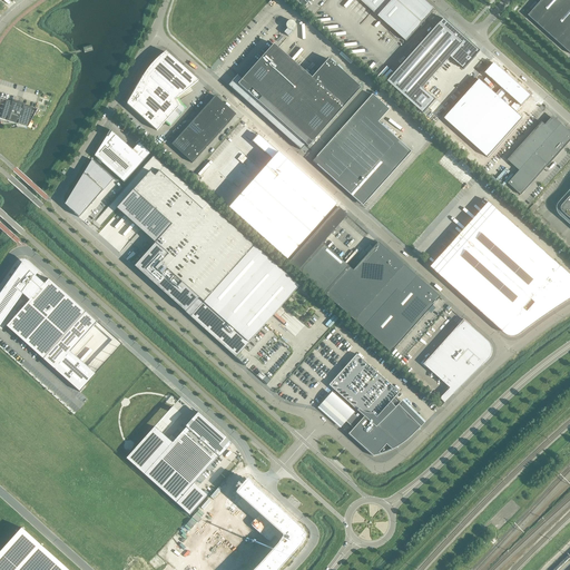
[(423,0),(360,0),(406,42),(435,10),(423,0)]
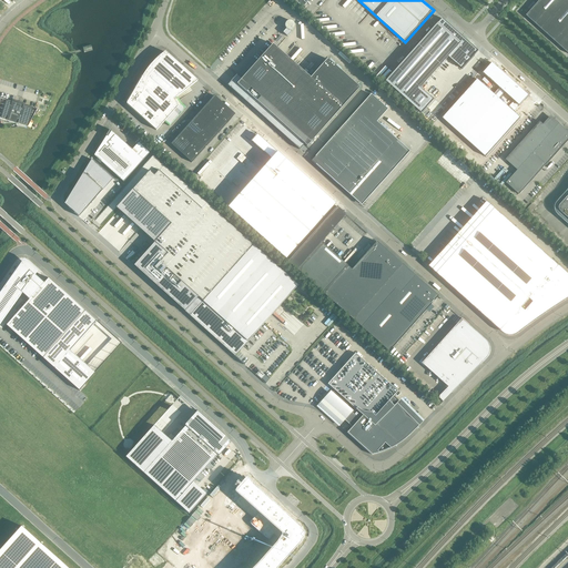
[(567,0),(539,0),(526,16),(559,44),(567,52),(567,0)]
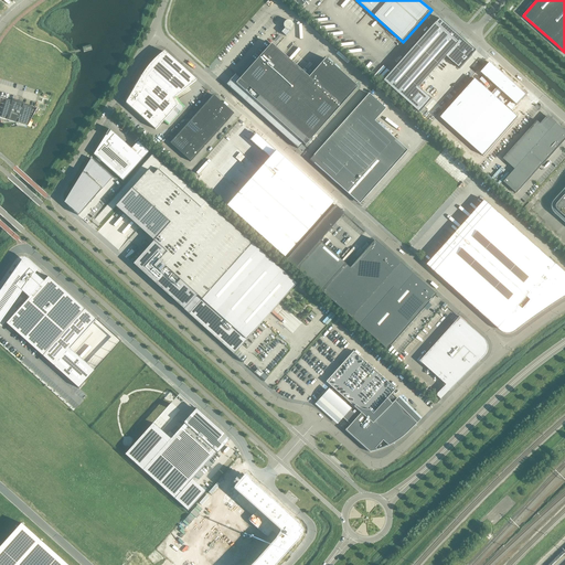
[(472,55),(476,51),(443,21),(440,19),(384,81),(420,113),(433,99),(419,87),(447,56),(460,68),(472,55)]
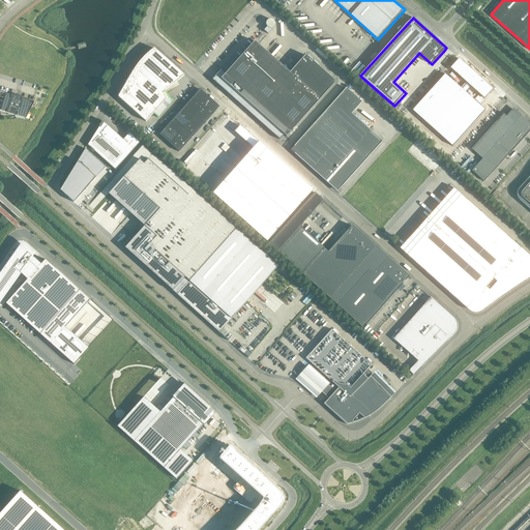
[(225,91),(280,140),(284,135),(287,137),(335,82),(305,55),(290,72),(255,41),(222,79),(224,83),(224,88),(224,90),(225,91)]
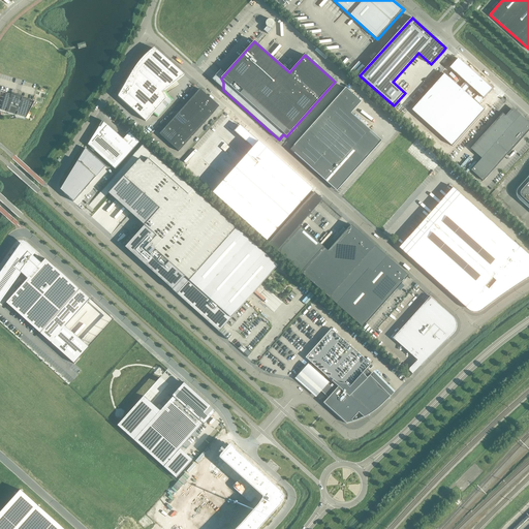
[(154,49),(149,52),(145,56),(141,61),(136,65),(133,70),(131,74),(127,82),(118,97),(131,110),(131,109),(139,117),(146,121),(153,113),(158,117),(170,102),(167,99),(166,98),(162,92),(184,75),(154,49)]
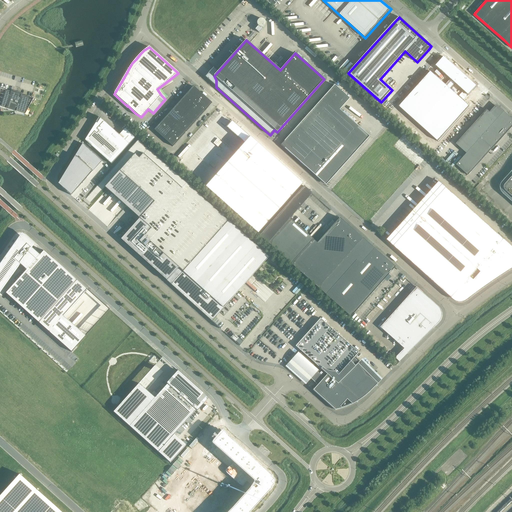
[(431,71),(399,107),(438,142),(470,106),(450,89),(455,83),(469,95),(477,86),(461,72),(458,69),(455,67),(444,57),(436,66),(450,79),(445,85),(431,71)]
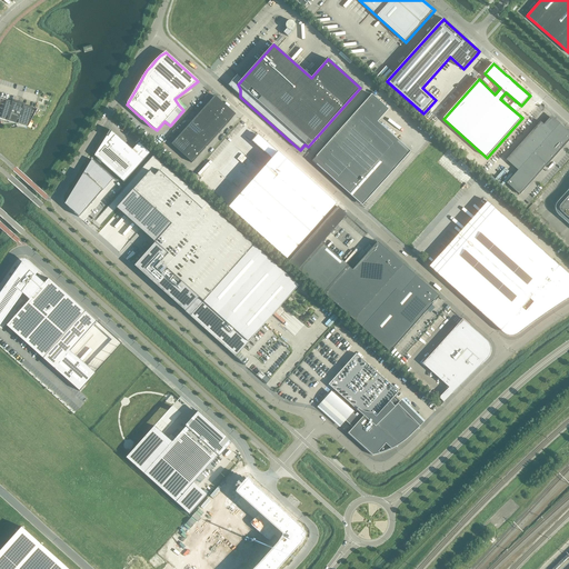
[(349,195),(350,193),(398,140),(373,118),(385,106),(371,95),(311,161),(349,195)]
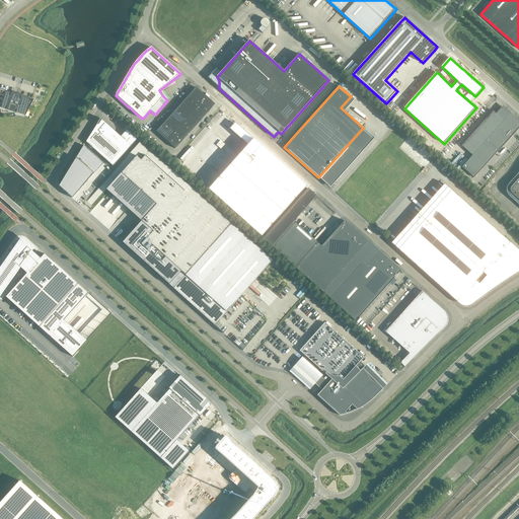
[(197,87),(156,132),(175,148),(215,104),(197,87)]
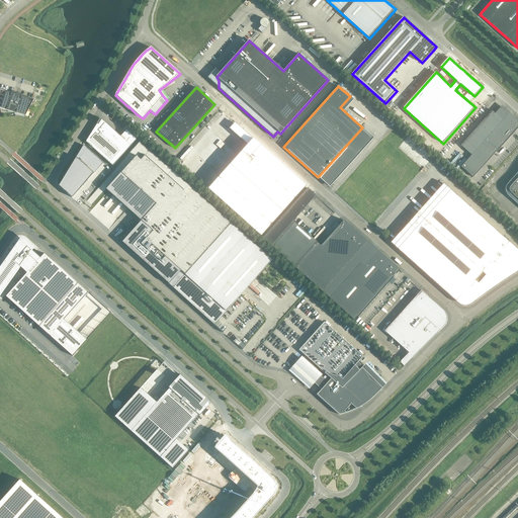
[(33,100),(0,89),(0,107),(25,115),(33,100)]
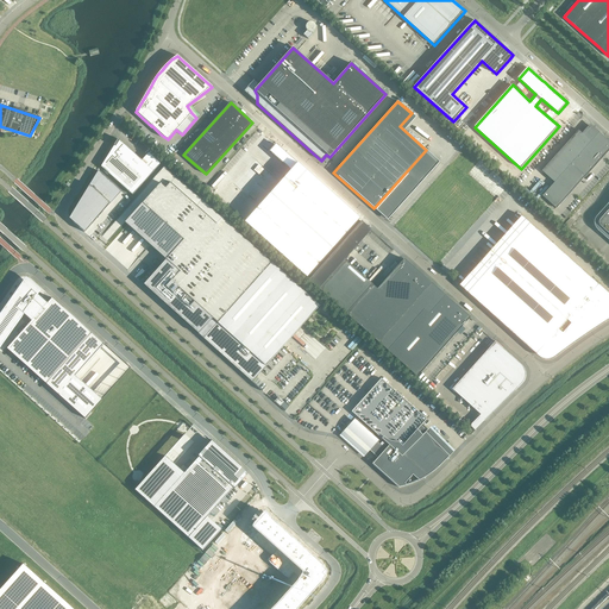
[(557,208),(608,150),(608,140),(594,127),(594,129),(591,126),(584,135),(579,131),(542,171),(556,182),(542,196),(557,208)]
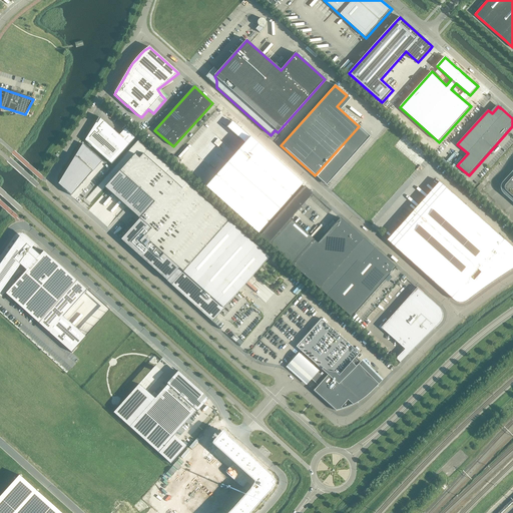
[(123,138),(99,117),(87,136),(96,144),(93,148),(111,164),(135,137),(129,132),(123,138)]
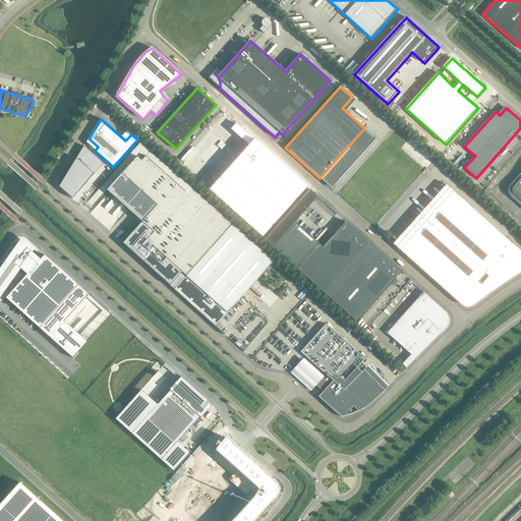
[(248,146),(209,190),(262,238),(307,187),(264,149),(265,149),(239,125),(238,126),(238,125),(233,131),(233,132),(248,146)]
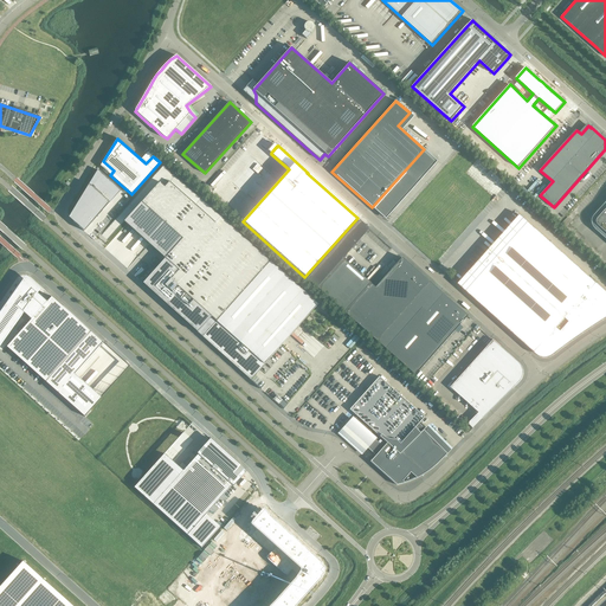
[(401,223),(395,229),(535,353),(548,337),(558,347),(587,314),(591,317),(595,314),(591,310),(595,304),(592,301),(593,300),(591,298),(590,300),(586,296),(597,283),(458,159),(444,175),(429,192),(417,205),(407,217),(401,223)]
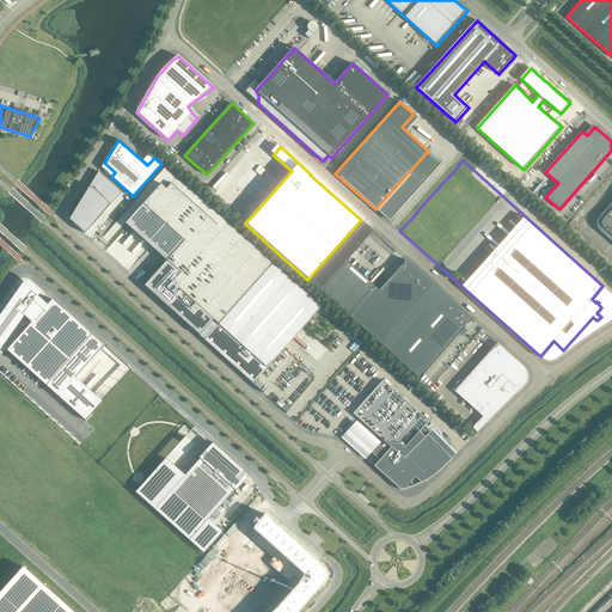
[(165,167),(103,237),(109,243),(126,224),(166,261),(146,285),(145,286),(169,307),(187,324),(204,340),(273,264),(206,204),(165,167)]
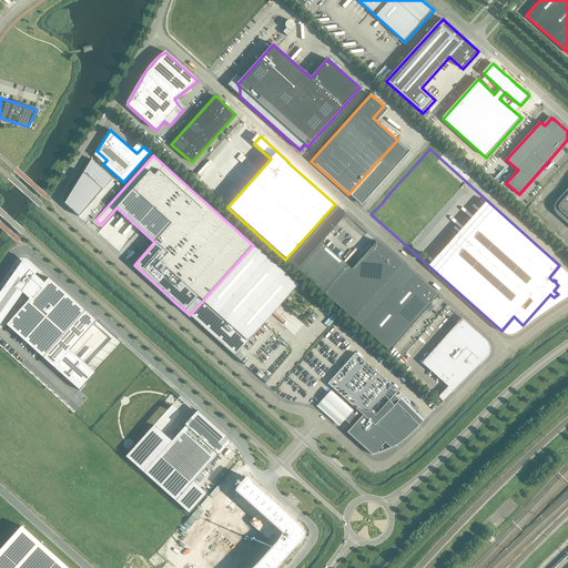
[(113,179),(108,173),(92,160),(91,159),(68,199),(66,202),(64,204),(69,208),(71,210),(79,216),(113,179)]
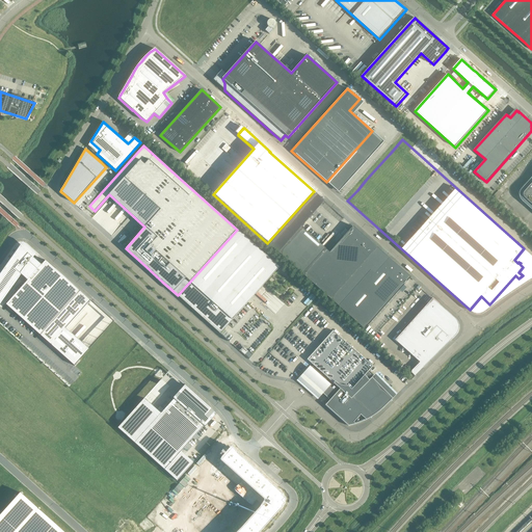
[(338,306),(384,255),(380,250),(352,227),(343,237),(329,253),(301,228),(324,201),(315,193),(269,245),(273,249),(301,274),(330,299),(338,306)]
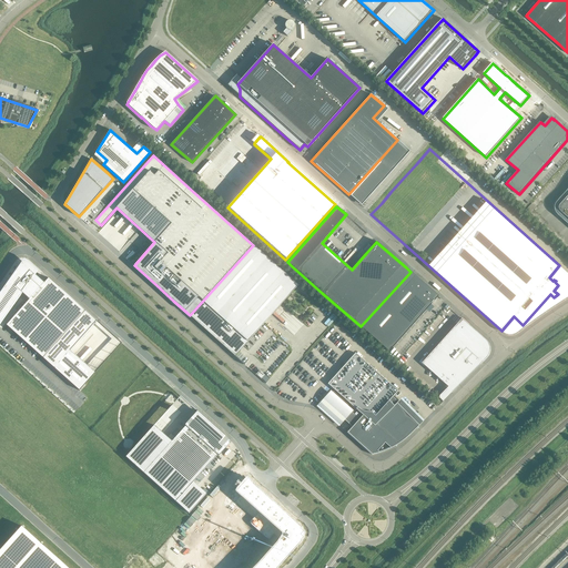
[(348,265),(352,269),(372,246),(368,243),(348,265)]
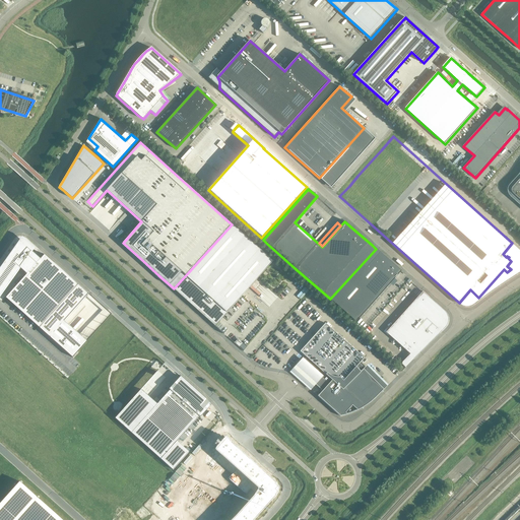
[(272,261),(232,224),(174,288),(214,326),(272,261)]
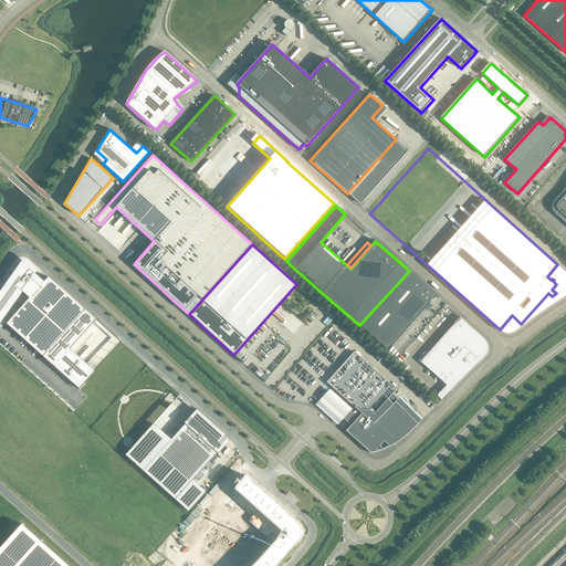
[(21,263),(0,292),(0,320),(1,321),(22,291),(29,297),(29,299),(6,324),(79,389),(95,371),(70,349),(96,320),(49,276),(43,282),(41,284),(32,278),(34,274),(21,263)]
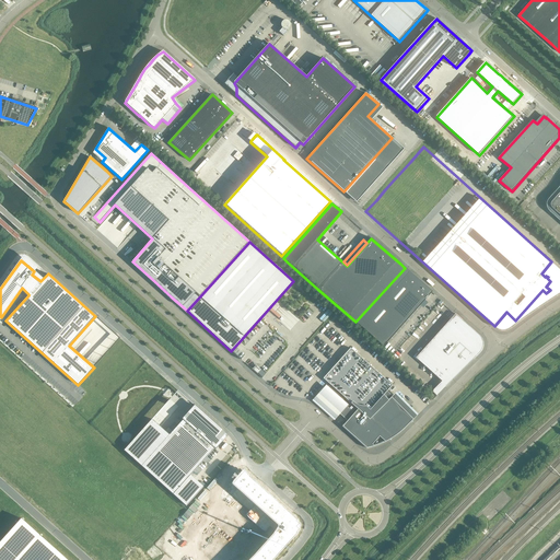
[(356,322),(357,323),(383,347),(432,292),(405,268),(356,322)]
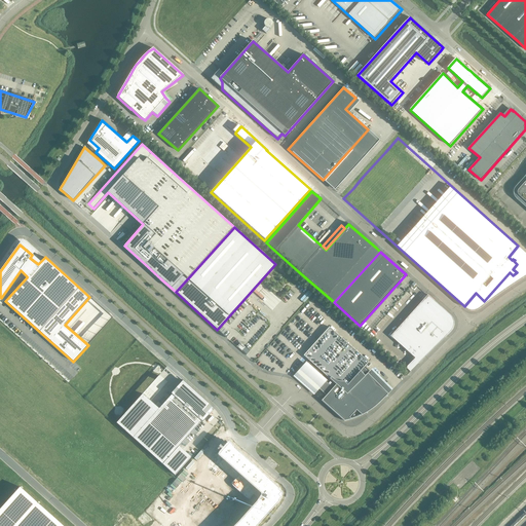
[(269,293),(269,308),(276,308),(276,302),(280,302),(280,297),(275,297),(275,293),(269,293)]
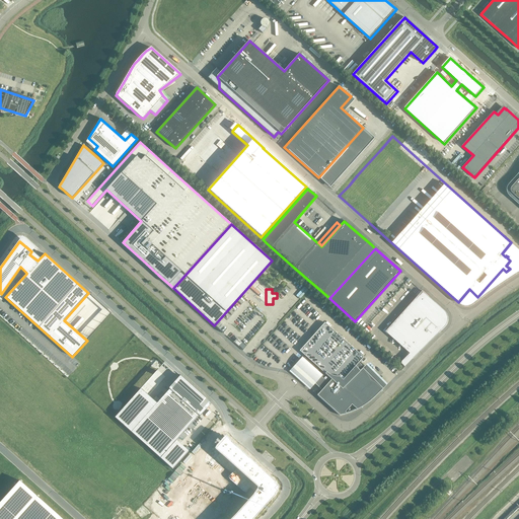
[(411,354),(410,355),(414,359),(445,326),(447,325),(447,323),(448,321),(448,319),(448,318),(448,315),(447,313),(446,312),(423,291),(385,329),(411,354)]
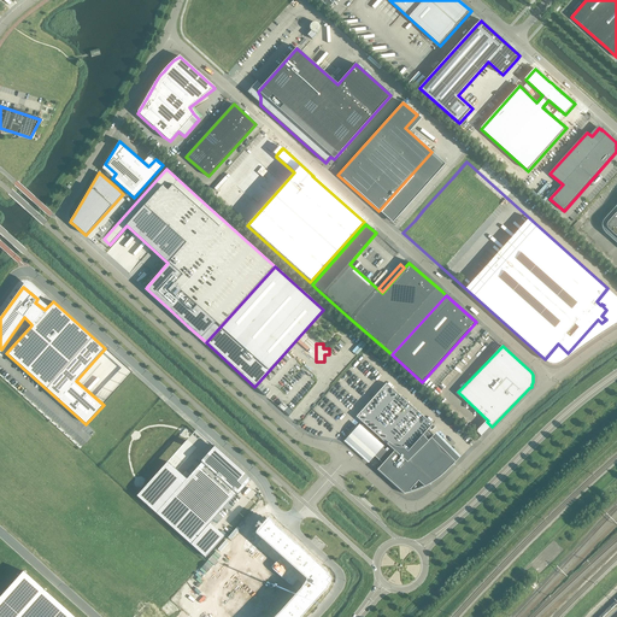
[(348,438),(346,440),(369,460),(374,456),(382,464),(377,470),(404,493),(407,493),(412,492),(419,488),(424,487),(428,485),(433,482),(436,480),(440,477),(442,474),(446,471),(458,459),(448,451),(450,448),(442,441),(441,444),(432,434),(430,435),(427,432),(432,424),(386,383),(356,417),(363,424),(359,428),(358,427),(351,434),(350,433),(346,436),(348,438)]
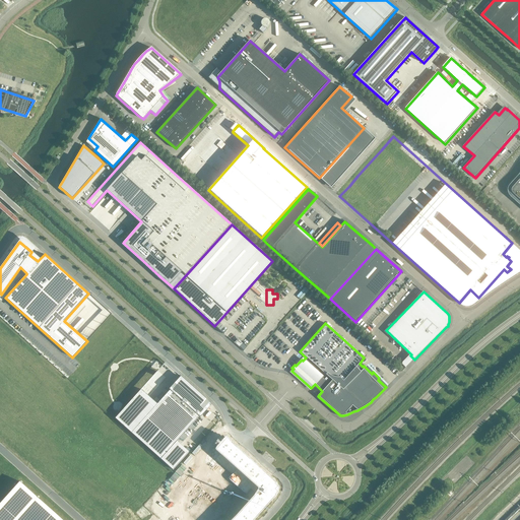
[(235,341),(244,349),(247,346),(238,338),(235,341)]
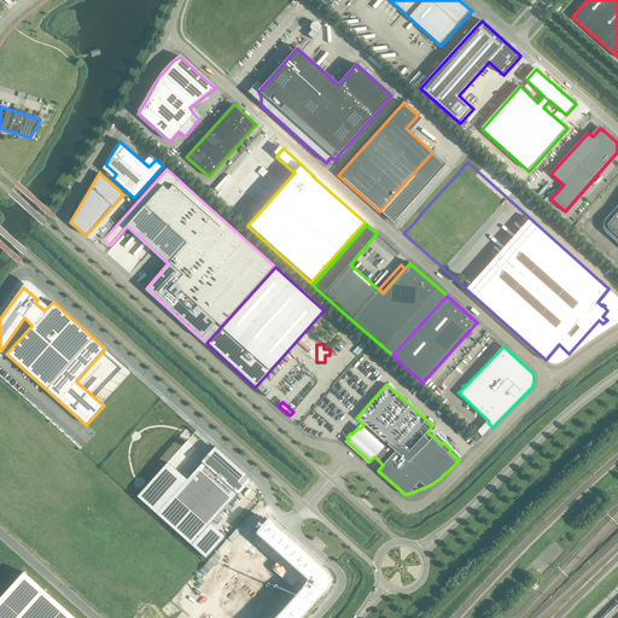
[(41,409),(56,420),(59,417),(45,406),(41,409)]
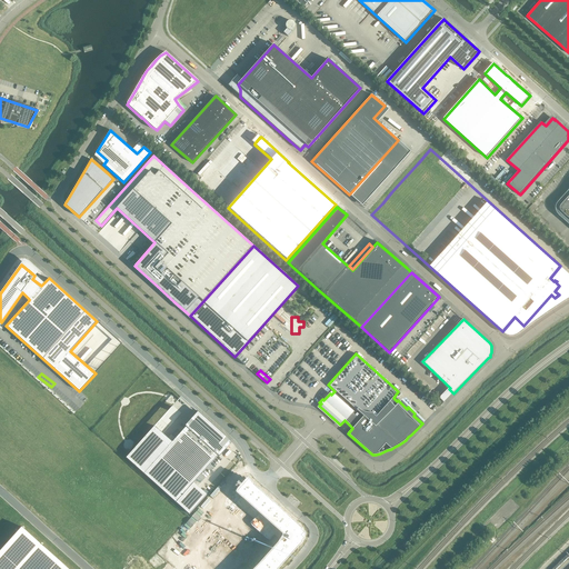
[(153,426),(126,458),(145,475),(189,515),(203,499),(207,495),(195,483),(193,482),(218,456),(219,457),(222,452),(227,448),(227,447),(231,442),(229,440),(227,439),(227,438),(216,428),(203,417),(198,411),(190,419),(189,421),(185,426),(186,427),(177,437),(171,431),(166,437),(153,426)]
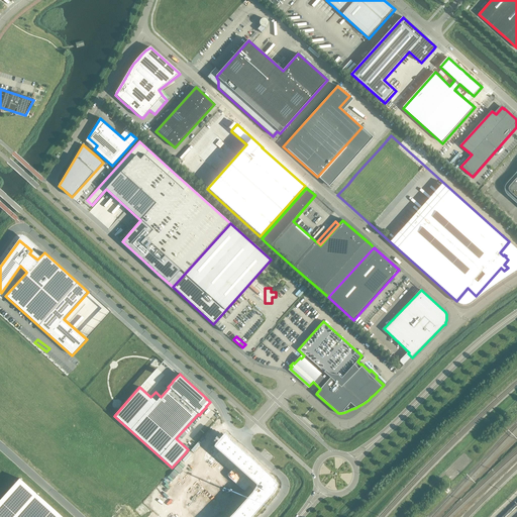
[(224,435),(214,447),(219,451),(215,456),(231,471),(228,475),(245,490),(246,489),(251,494),(246,499),(229,516),(250,516),(255,513),(255,512),(257,510),(261,507),(263,504),(273,493),(273,492),(275,489),(273,487),(275,484),(273,482),(274,481),(230,441),(228,439),(228,438),(224,435)]
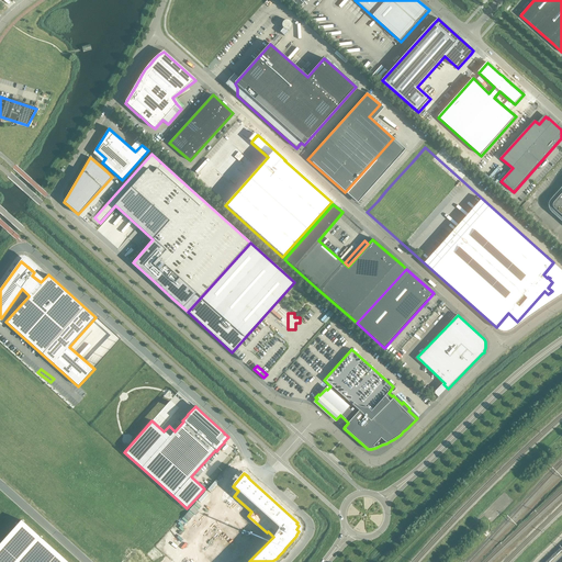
[(0,561),(67,561),(21,520),(0,543),(0,561)]
